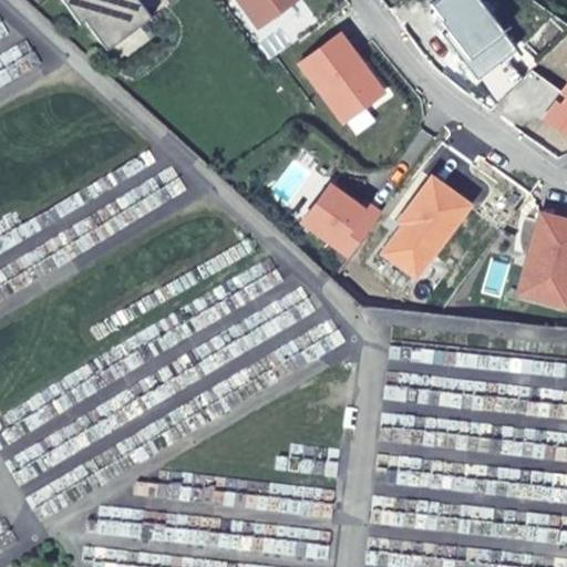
[(61,0),(79,23),(83,20),(105,49),(151,17),(137,0),(61,0)]
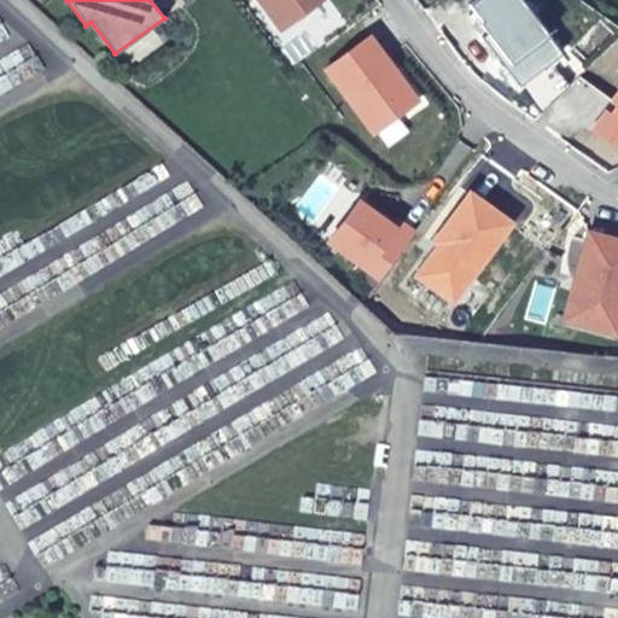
[(261,0),(267,9),(278,0),(281,0),(295,17),(318,0),(261,0)]
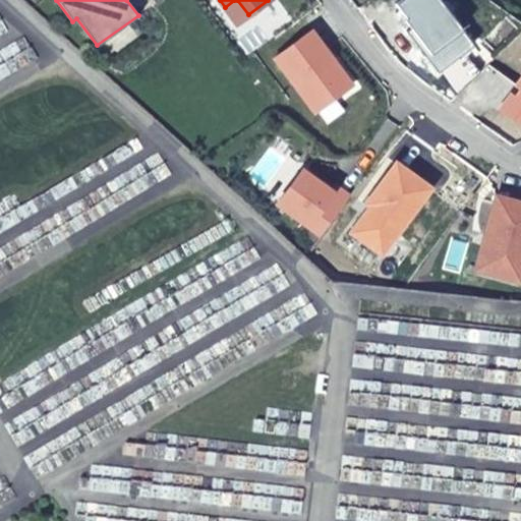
[(248,14),(237,0),(234,0),(225,7),(237,22),(248,14)]
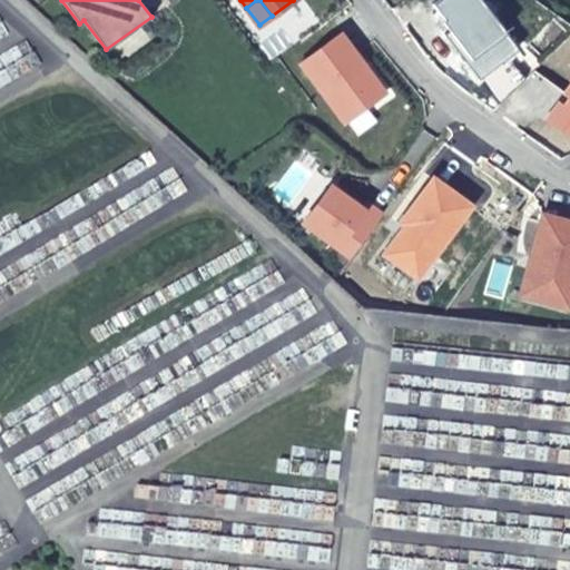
[(442,17),(449,25),(470,52),(464,57),(478,74),(508,50),(517,45),(483,0),(432,0),(444,15),(442,17)]
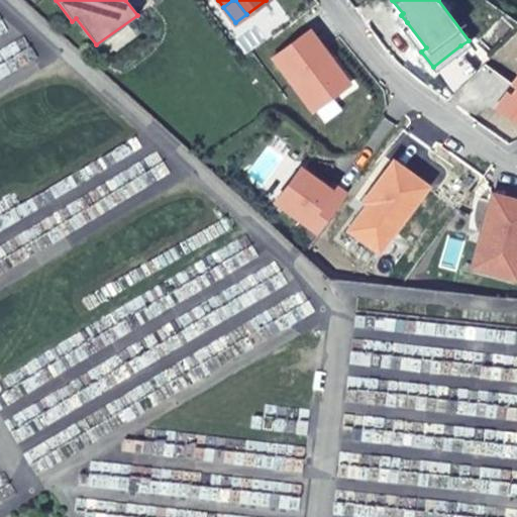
[(402,26),(421,52),(426,47),(407,22),(402,26)]
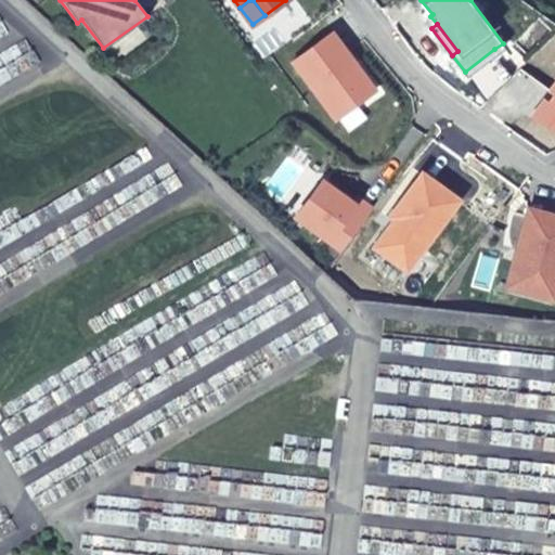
[(330,30),(292,60),(335,116),(369,90),(348,63),(352,60),(330,30)]
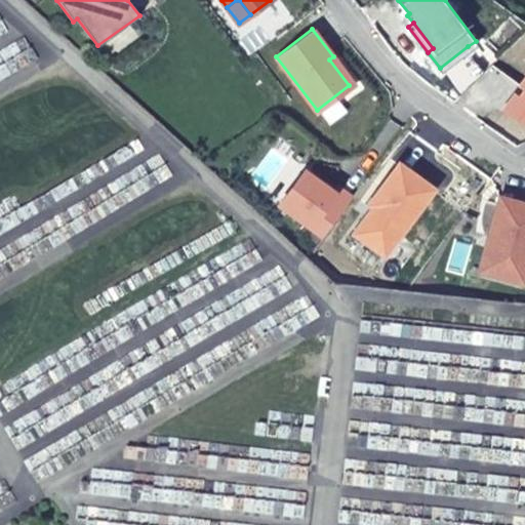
[(485,69),(468,46),(440,68),(460,93),(485,69)]
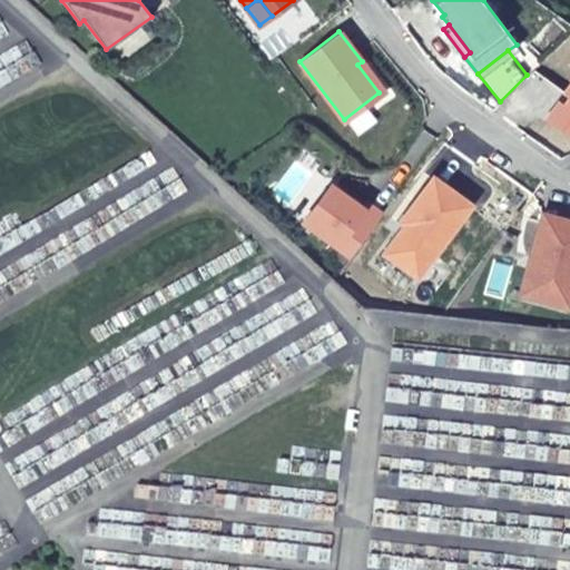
[(569,86),(568,90),(569,91),(569,98),(567,104),(561,99),(550,116),(569,130),(569,86)]
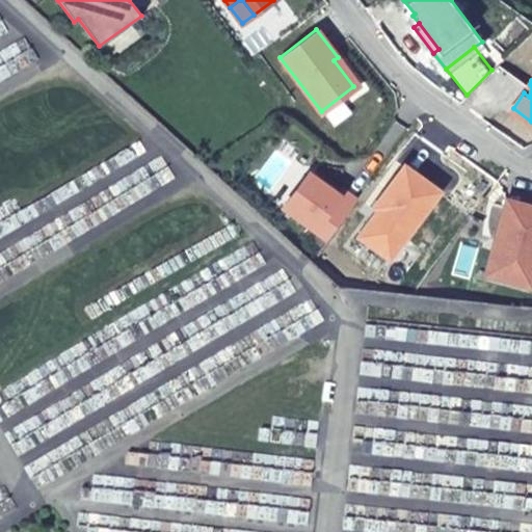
[(357,233),(389,256),(439,188),(403,161),(372,204),(376,207),(357,233)]
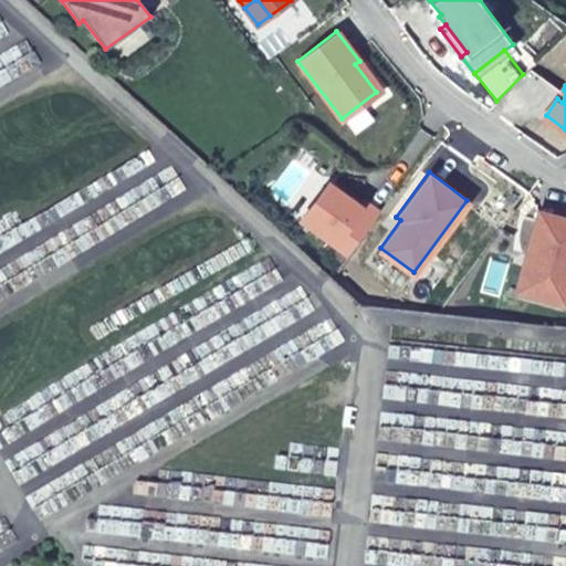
[(301,217),(347,250),(378,209),(363,198),(358,203),(326,181),(301,217)]
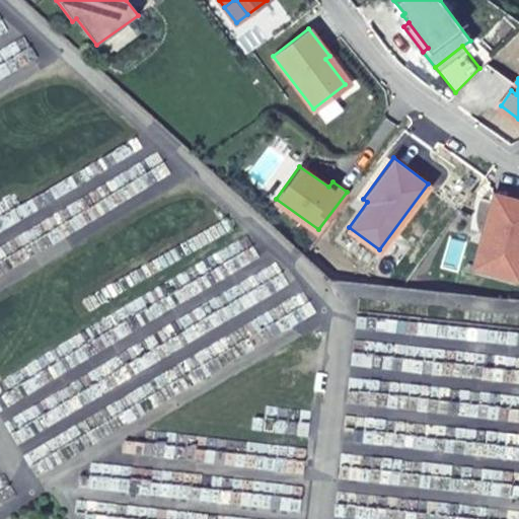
[(518,272),(518,198),(493,192),(484,229),(489,230),(478,267),(518,277),(518,272)]
